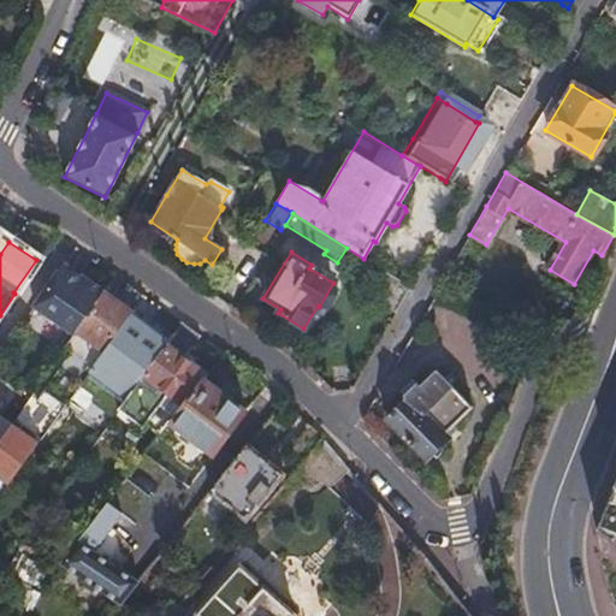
[(71,335),(100,291),(61,265),(31,307),(71,335)]
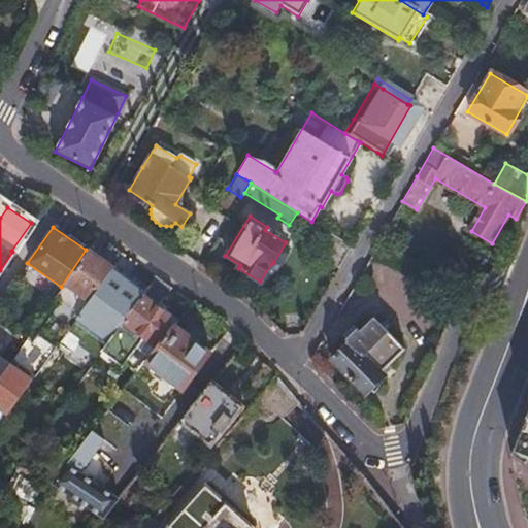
[(100,261),(86,250),(61,287),(53,299),(76,316),(108,271),(119,256),(121,254),(109,246),(100,261)]
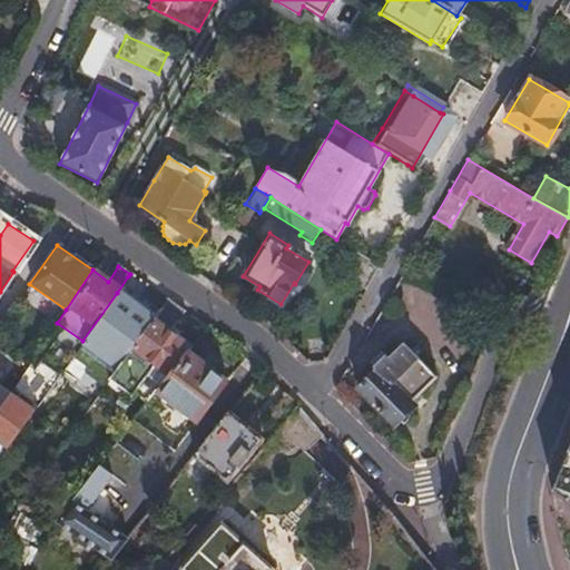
[(143,286),(128,276),(117,293),(153,317),(157,312),(136,295),(143,286)]
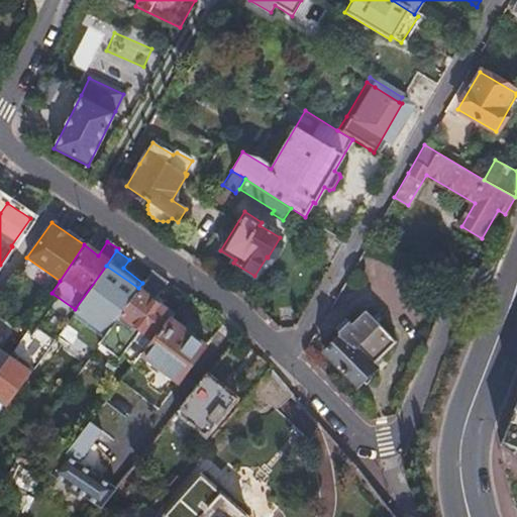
[(138,288),(106,266),(75,309),(64,325),(77,335),(74,339),(92,352),(97,345),(138,288)]
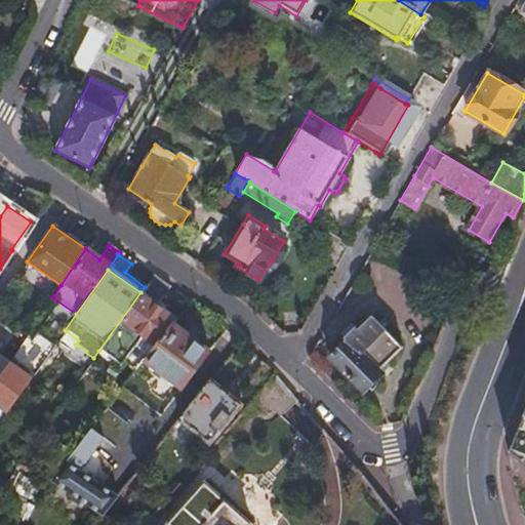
[(169,288),(153,276),(145,287),(140,292),(98,351),(120,366),(122,364),(132,372),(142,361),(170,324),(173,320),(156,307),(169,288)]
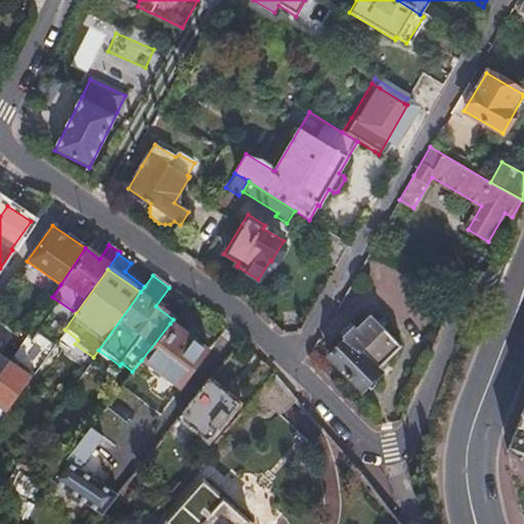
[(326,356),(361,392),(381,373),(377,368),(400,346),(369,314),(355,329),(352,325),(341,337),(343,340),(326,356)]
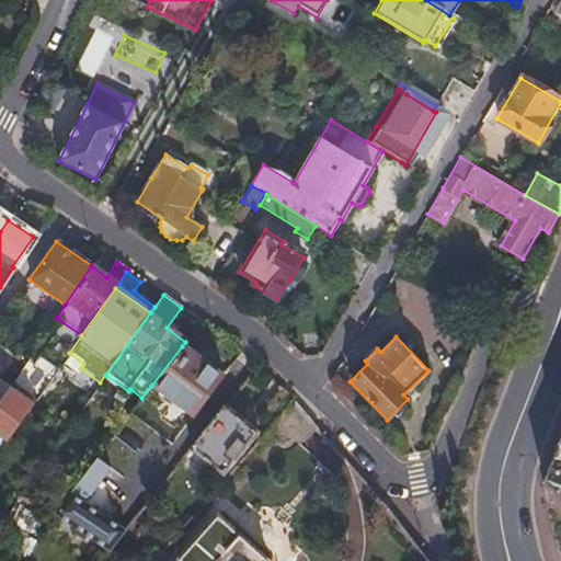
[(182,346),(151,386),(192,415),(221,376),(182,346)]
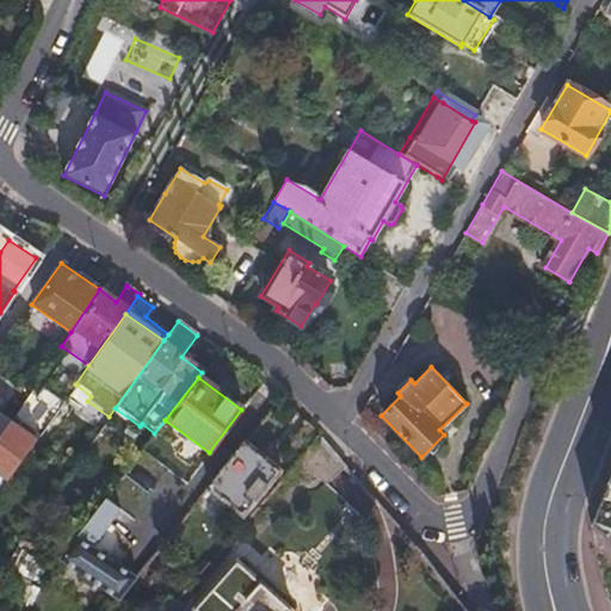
[(37,427),(54,397),(31,386),(14,415),(37,427)]
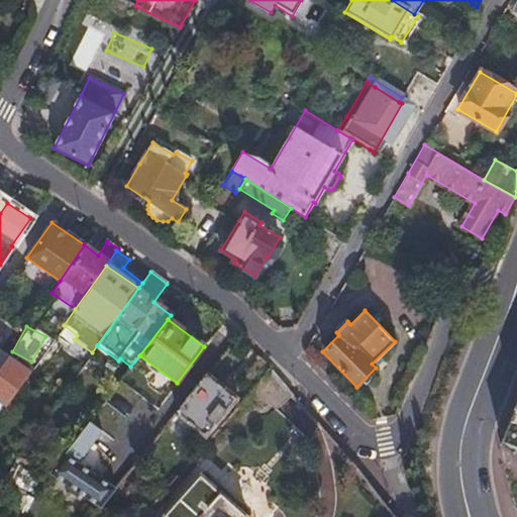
[(451,338),(463,343),(469,332),(455,326),(451,338)]
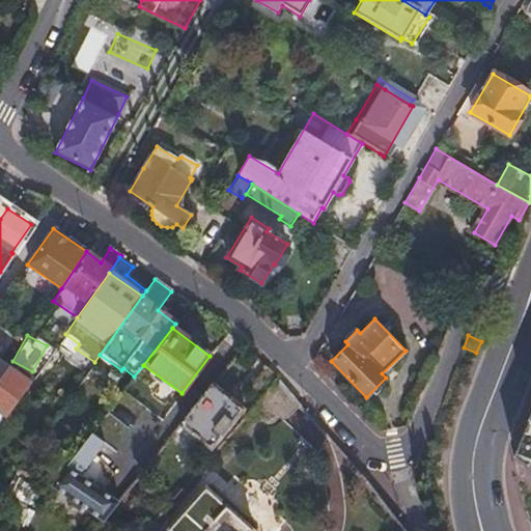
[(0,379),(7,367),(8,366),(0,360),(0,379)]
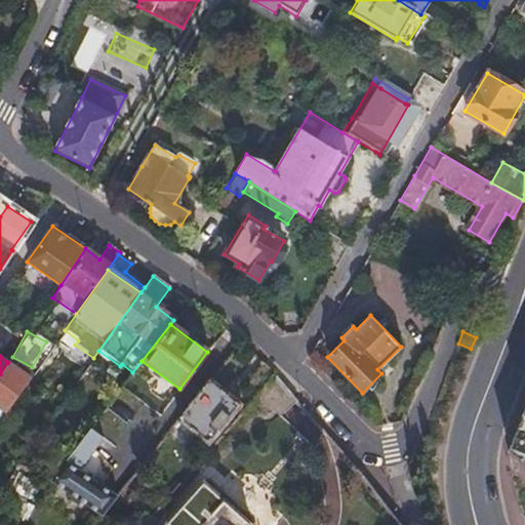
[(0,374),(0,409),(6,414),(31,379),(7,363),(0,374)]
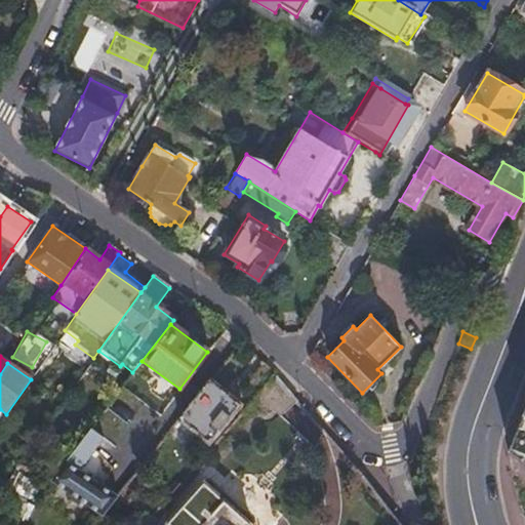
[(208,381),(177,419),(207,444),(238,405),(208,381)]
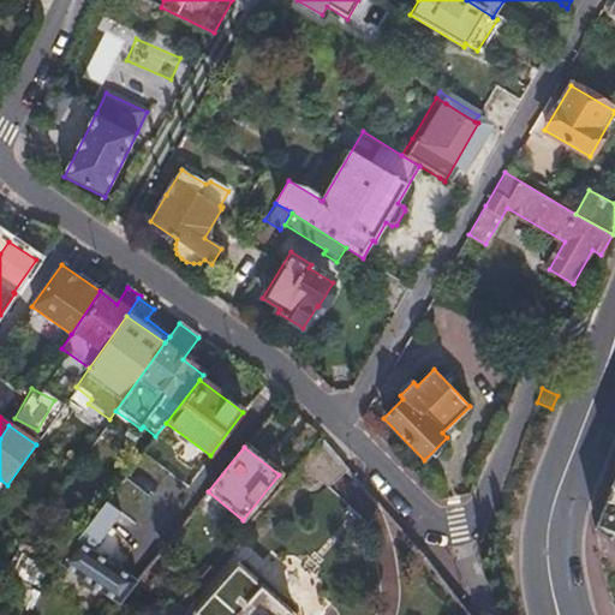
[(614,478),(595,527),(603,533),(614,542),(614,478)]
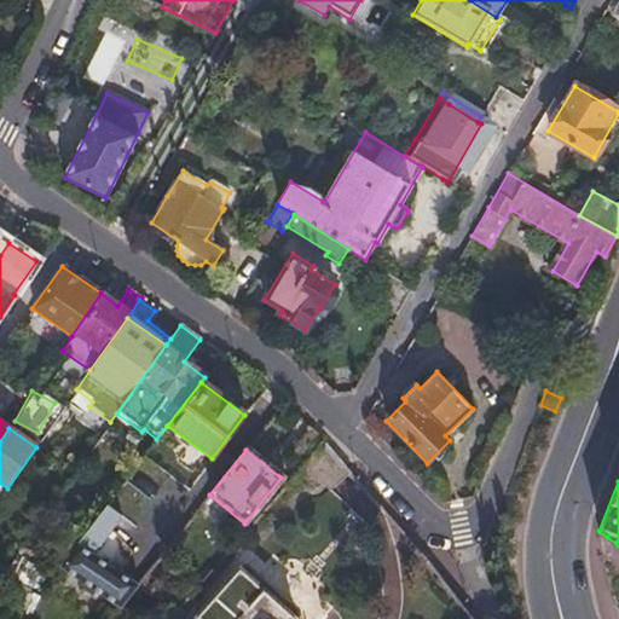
[(98,516),(59,568),(116,611),(134,586),(91,555),(113,526),(98,516)]
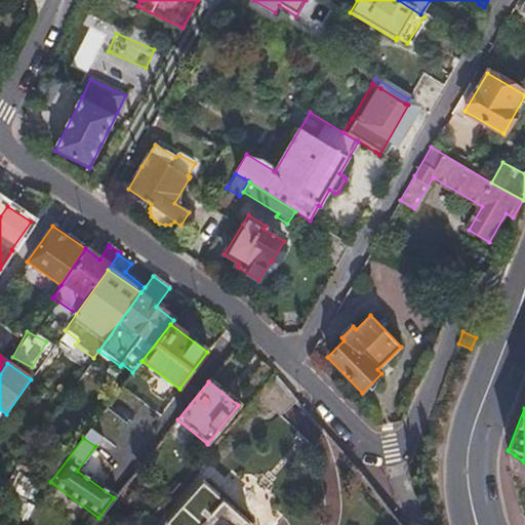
[(166,524),(249,524),(204,484),(166,524)]
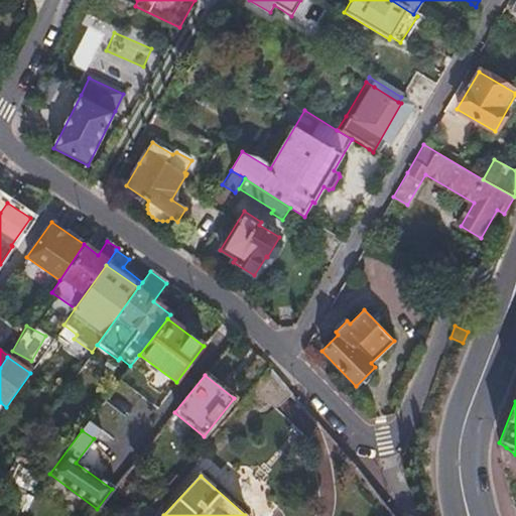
[(145,499),(128,484),(123,489),(124,495),(136,506),(141,504),(145,499)]
